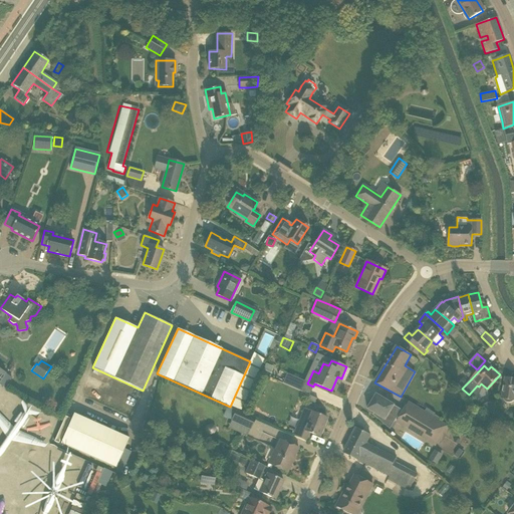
[(0,384),(5,389),(12,377),(0,369),(0,384)]
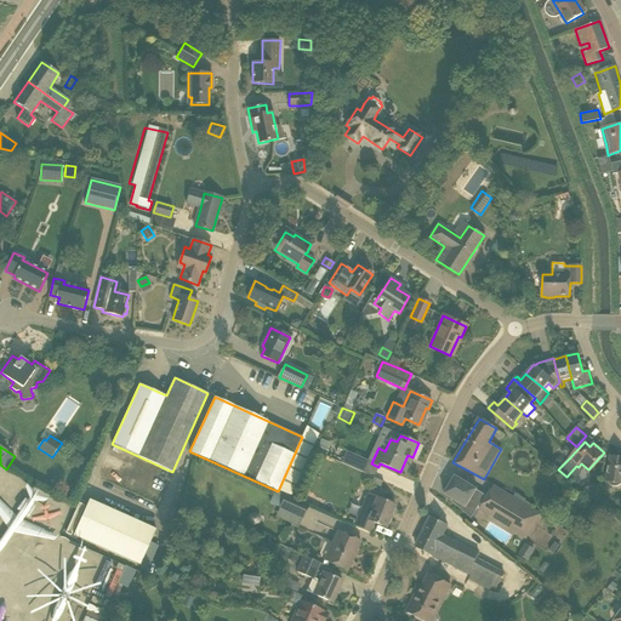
[(342,463),(364,472),(369,461),(347,451),(342,463)]
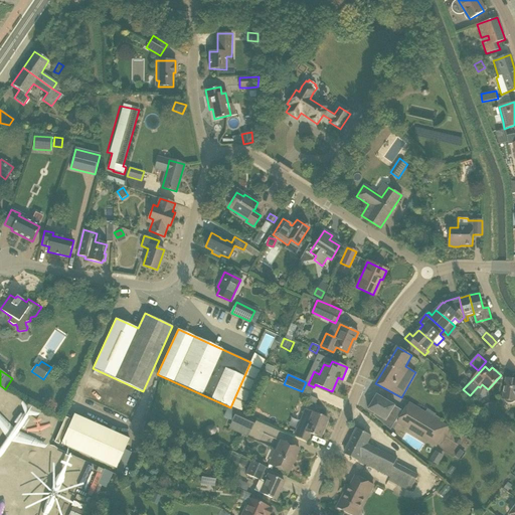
[(502,399),(505,399),(506,401),(508,402),(510,403),(513,402),(514,401),(514,400),(514,379),(506,378),(502,399)]
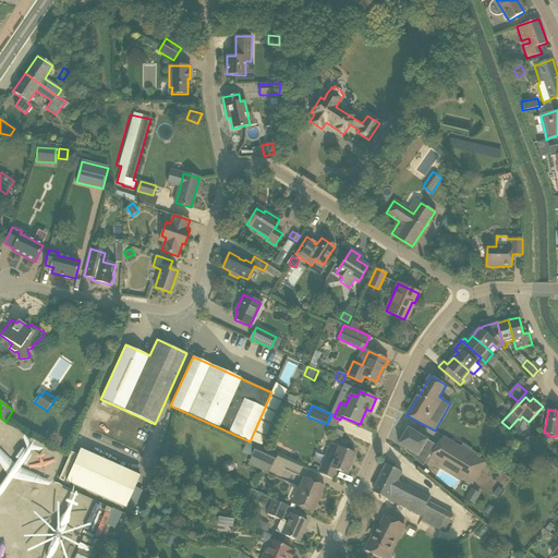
[(420,453),(427,459),(436,445),(428,440),(428,439),(409,427),(399,444),(407,449),(405,450),(416,460),(420,453)]
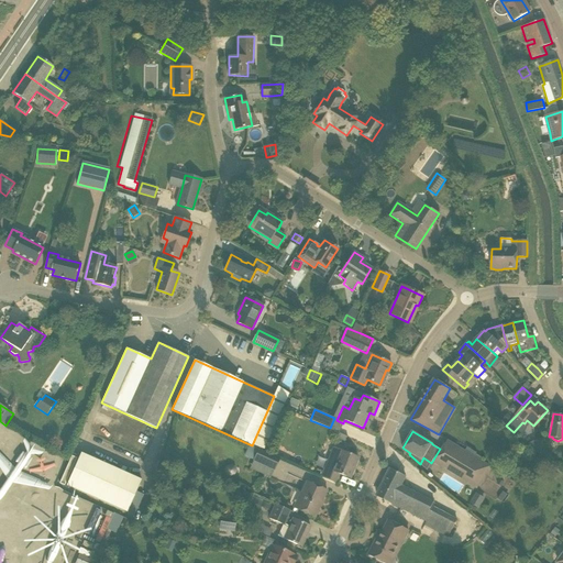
[(489,466),(474,457),(465,452),(448,441),(435,462),(477,488),(489,466)]
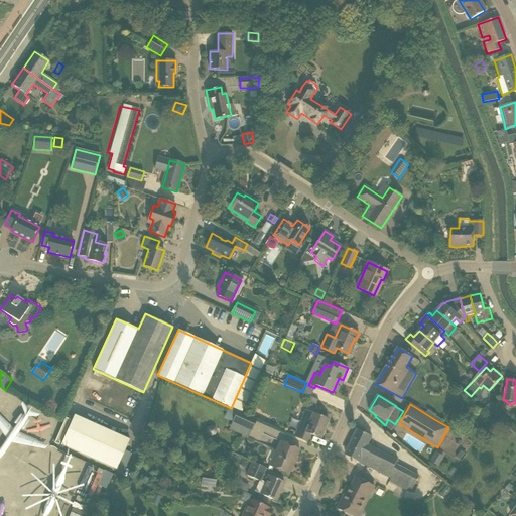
[(496,416),(497,406),(492,404),(488,409),(496,416)]
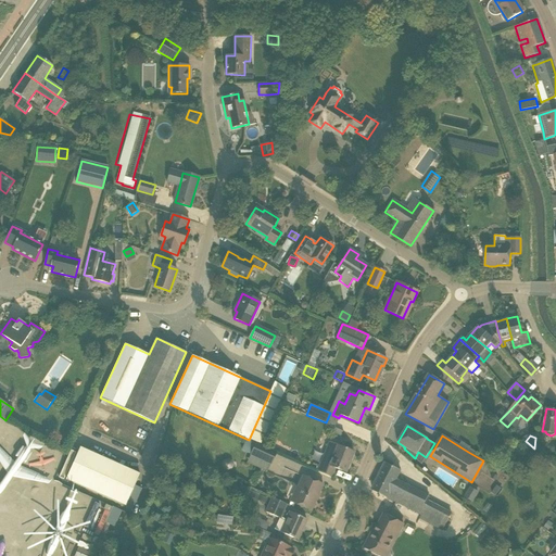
[(250,455),(250,456),(270,465),(277,452),(256,442),(250,455)]
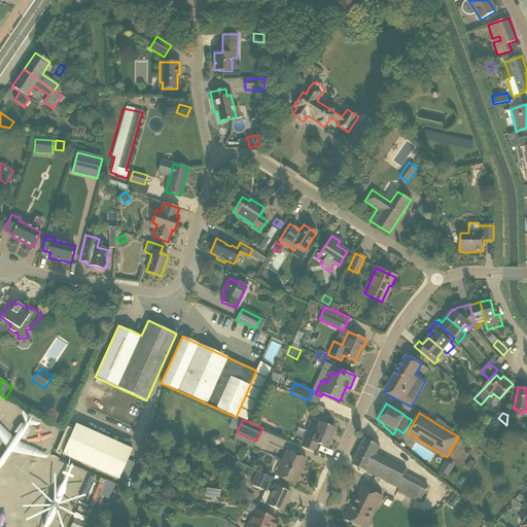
[(446,424),(437,419),(435,423),(444,428),(446,424)]
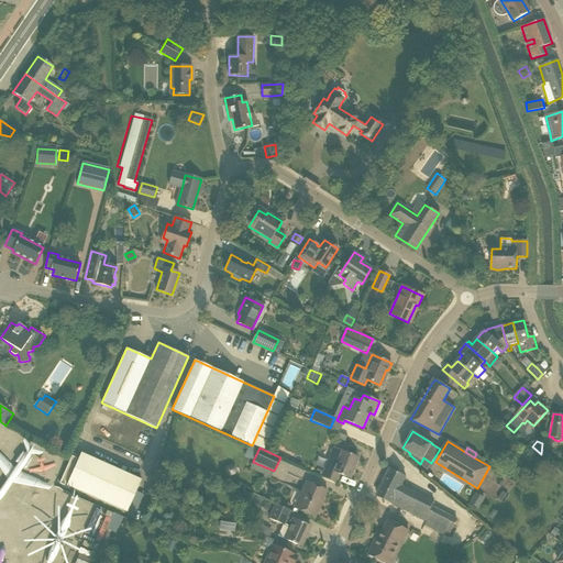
[(332,451),(324,468),(321,476),(335,483),(340,474),(350,478),(359,459),(341,451),(340,454),(332,451)]
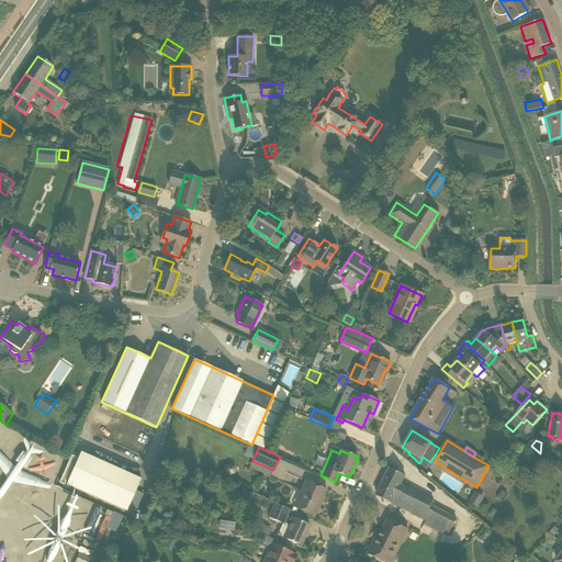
[(81,453),(67,486),(125,512),(139,480),(81,453)]
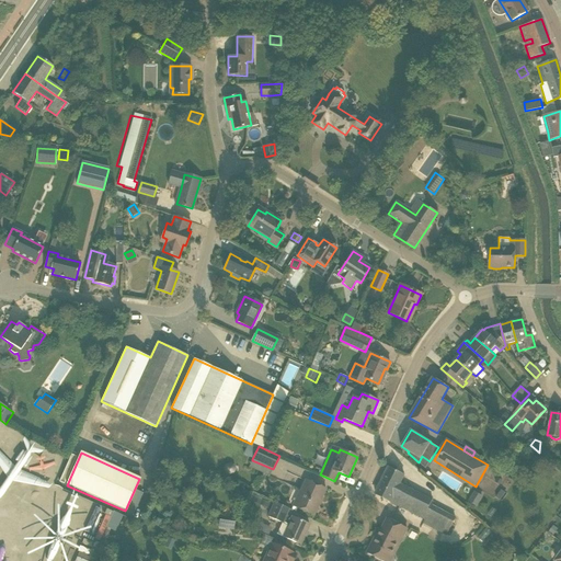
[(375,494),(424,519),(431,505),(434,501),(414,490),(413,493),(400,487),(405,476),(389,468),(375,494)]
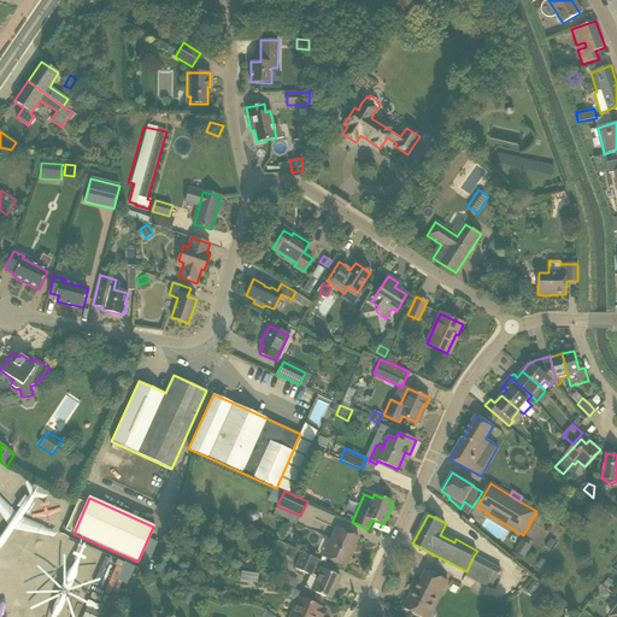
[(327,558),(345,566),(358,538),(336,528),(330,542),(333,544),(327,558)]
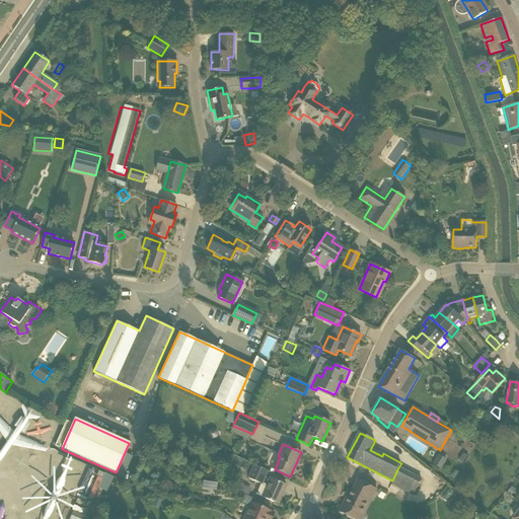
[(439,454),(434,463),(442,467),(447,457),(439,454)]
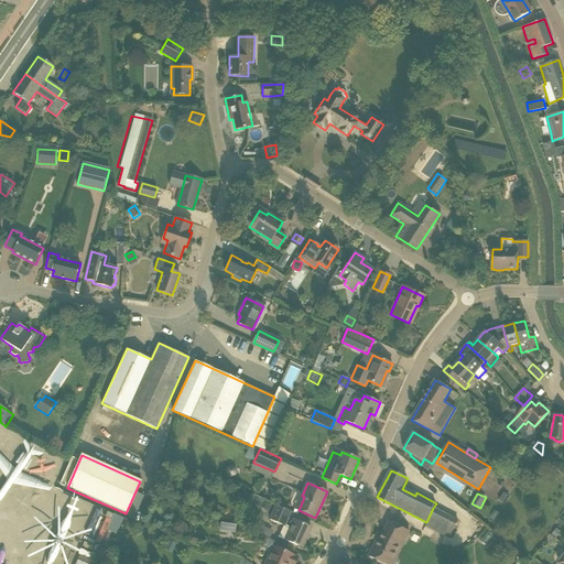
[(279,537),(284,540),(302,548),(311,528),(294,520),(293,520),(289,518),(291,511),(275,505),(269,519),(283,525),(279,537)]
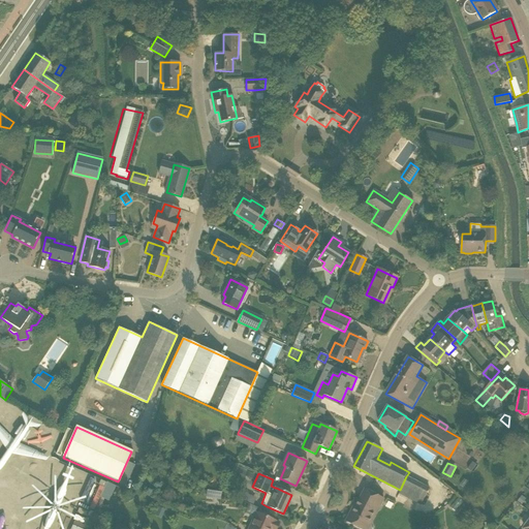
[(92,480),(101,485),(103,480),(94,476),(92,480)]
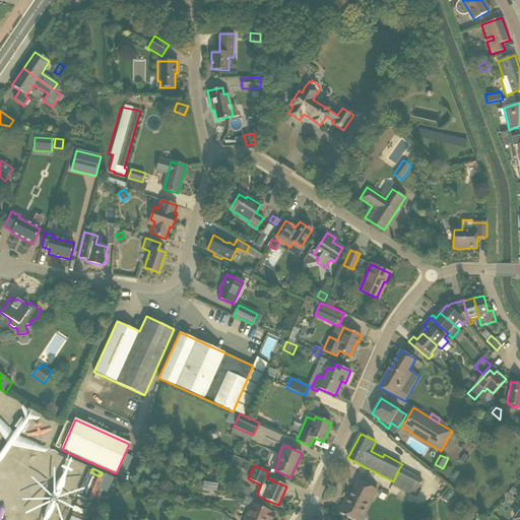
[(341,512),(356,519),(371,497),(374,499),(379,491),(362,482),(358,490),(355,488),(347,504),(345,503),(341,512)]
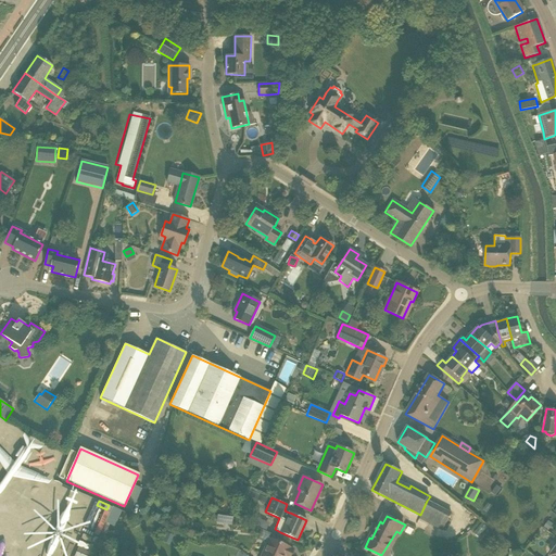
[(289,555),(290,555),(293,550),(269,538),(261,555),(286,555),(287,555),(289,555)]
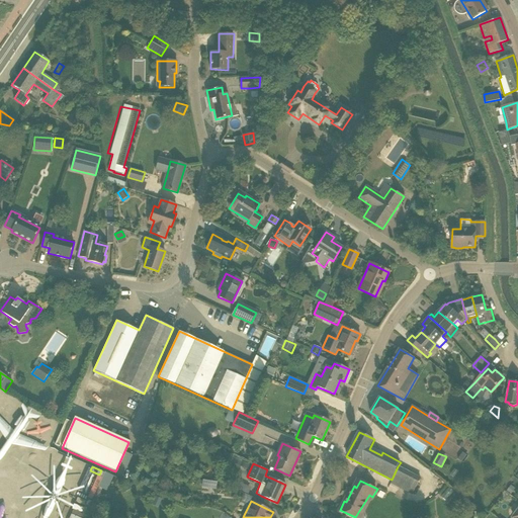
[(74,509),(80,510),(79,515),(69,513),(68,517),(81,517),(84,507),(75,505),(74,509)]
